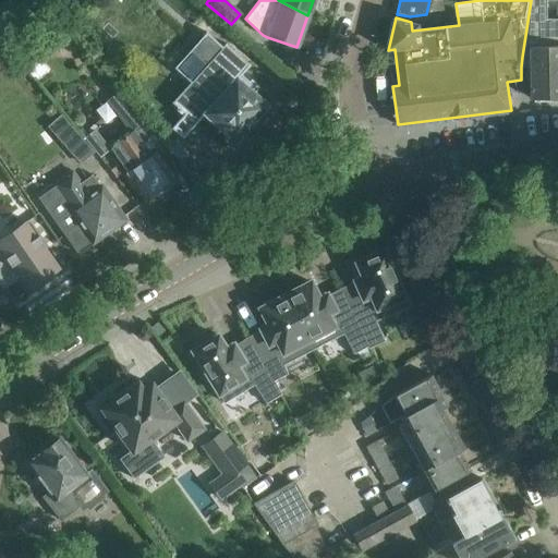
[(557,0),(531,0),(522,57),(521,67),(533,67),(533,98),(557,98),(557,0)]
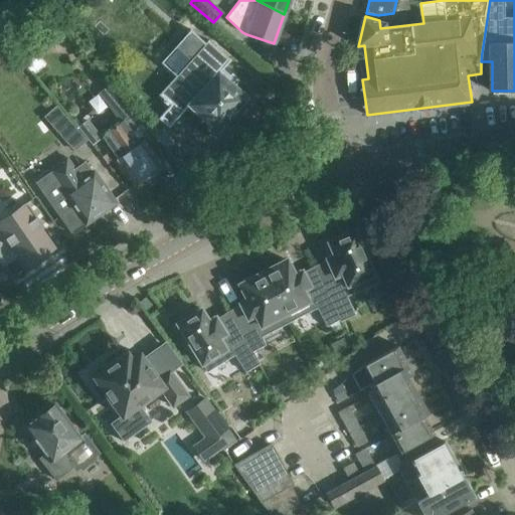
[(44,10),(6,39),(35,75),(46,65),(42,61),(32,49),(45,37),(53,46),(64,35),(44,10)]
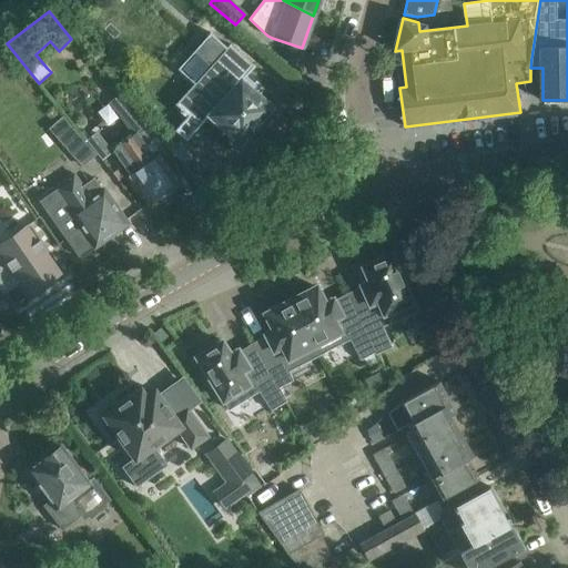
[(193,82),(174,103),(180,109),(178,111),(183,115),(185,113),(186,115),(194,122),(205,110),(210,113),(209,114),(237,141),(239,140),(241,141),(241,140),(244,140),(252,131),(252,128),(251,127),(269,107),(256,95),(262,91),(245,75),(253,66),(229,43),(225,47),(209,31),(205,36),(205,37),(176,68),(193,82)]
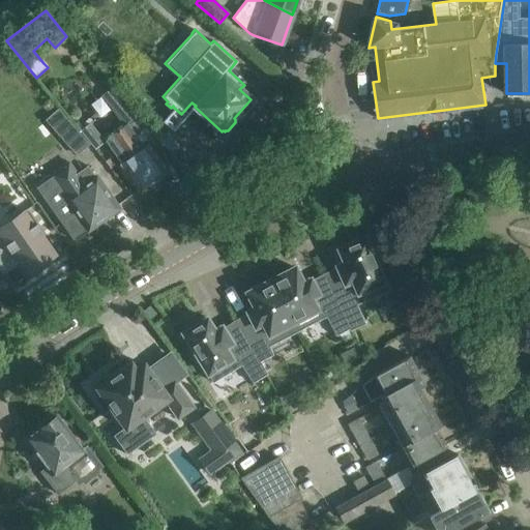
[(112,87),(100,96),(111,109),(122,124),(107,136),(110,141),(106,143),(120,163),(119,164),(140,193),(165,175),(167,173),(165,170),(146,144),(144,146),(128,124),(138,118),(112,87)]
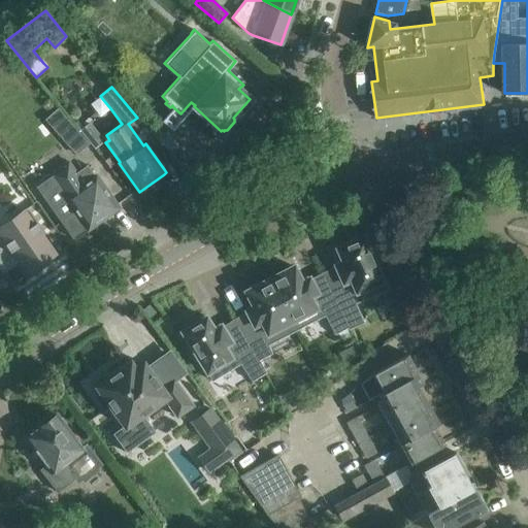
[(80,130),(95,149),(104,140),(90,122),(80,130)]
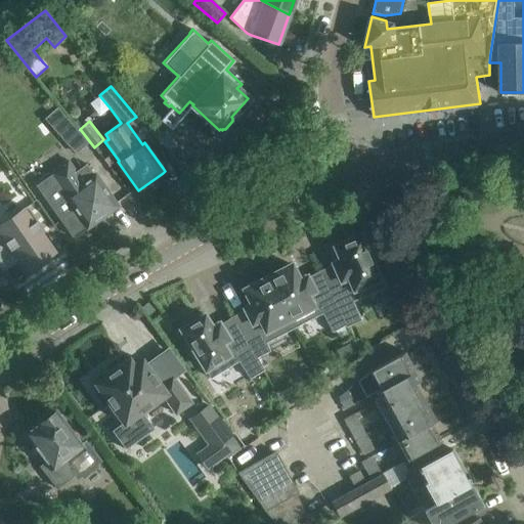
[(78,129),(64,140),(76,154),(89,142),(78,129)]
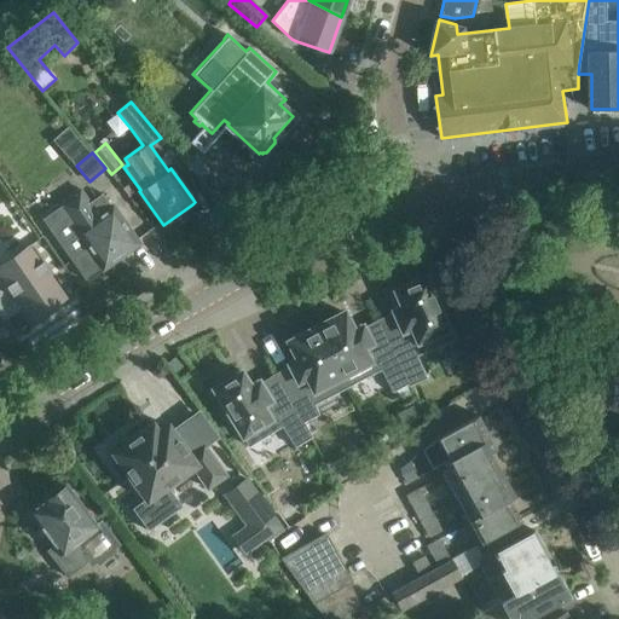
[(186,166),(198,177),(207,167),(195,156),(186,166)]
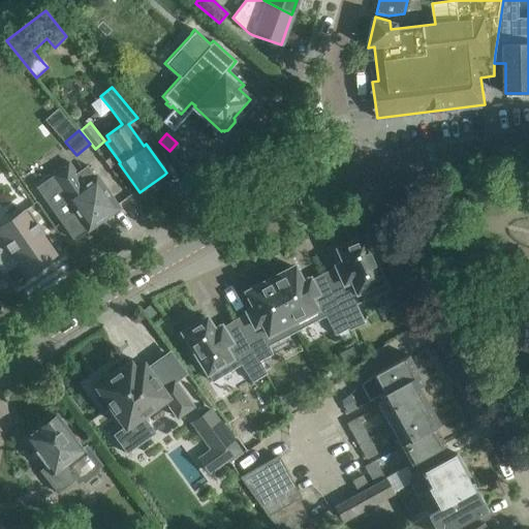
[(42,180),(35,185),(61,221),(72,237),(87,227),(88,228),(117,208),(107,194),(110,194),(97,177),(96,178),(95,177),(95,178),(84,185),(75,174),(67,162),(60,166),(42,180)]
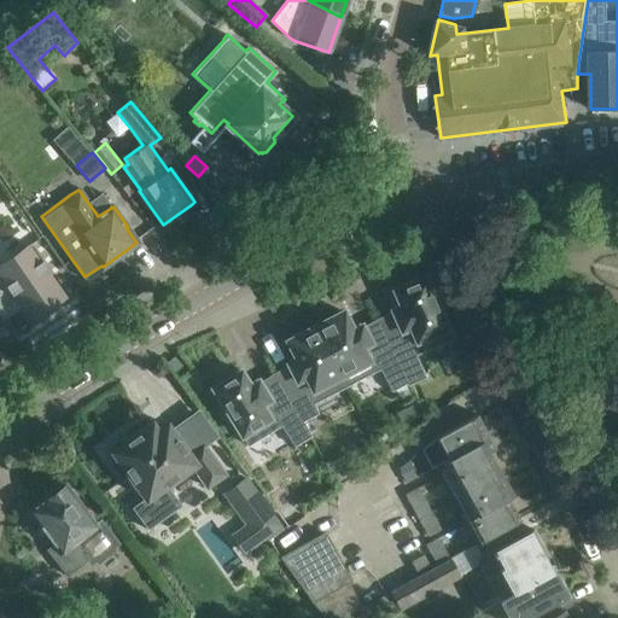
[(0,318),(1,321),(4,320),(3,319),(21,305),(24,312),(24,310),(28,315),(38,309),(39,312),(63,296),(46,270),(48,269),(41,261),(40,261),(28,244),(27,245),(0,262),(0,318)]
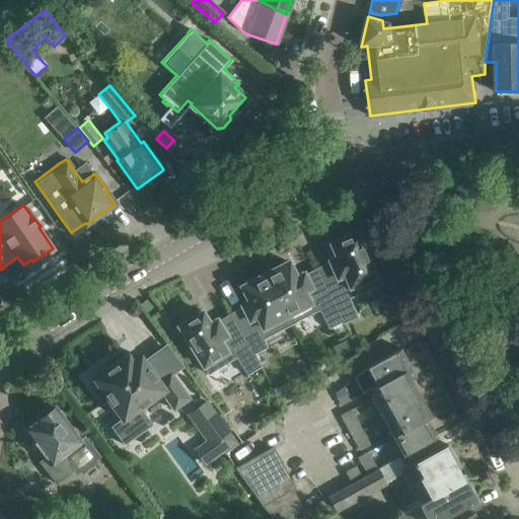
[(342,321),(341,321),(342,323),(357,317),(349,298),(378,285),(368,262),(371,261),(365,245),(362,246),(356,232),(330,243),(337,257),(328,261),(329,263),(316,269),(342,321)]
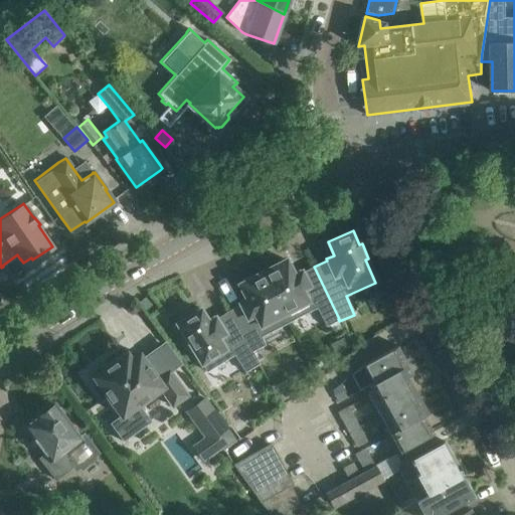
[(289,322),(316,307),(326,326),(338,319),(339,319),(314,267),(301,273),(301,271),(293,275),(286,260),(281,262),(279,260),(265,267),(266,270),(262,272),(289,322)]
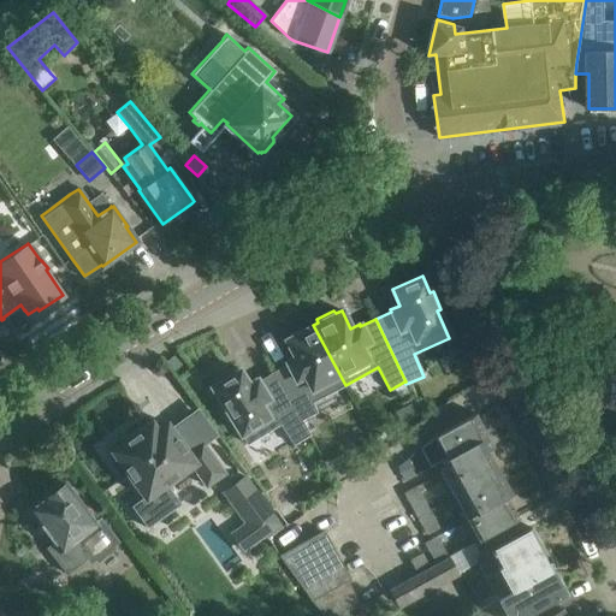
[(317,412),(312,403),(345,385),(313,325),(285,339),(295,357),(286,362),(288,365),(272,373),(300,421),(301,420),(317,412)]
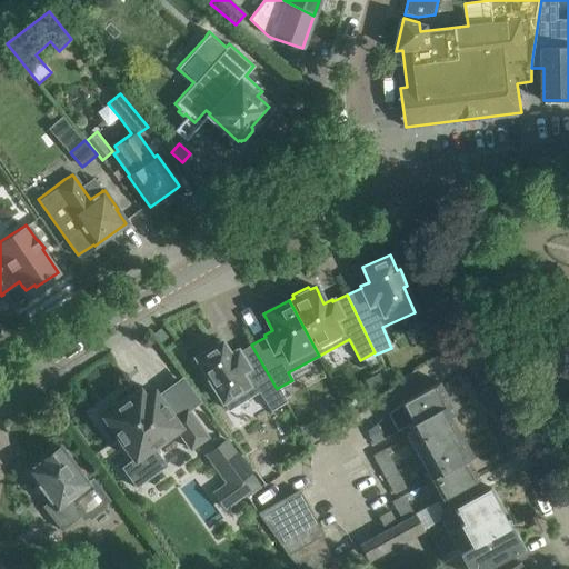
[(229,355),(221,341),(216,345),(213,341),(198,351),(200,355),(195,357),(203,371),(201,373),(210,389),(213,387),(228,410),(259,391),(270,410),(286,401),(278,388),(277,389),(251,345),(238,352),(237,350),(229,355)]
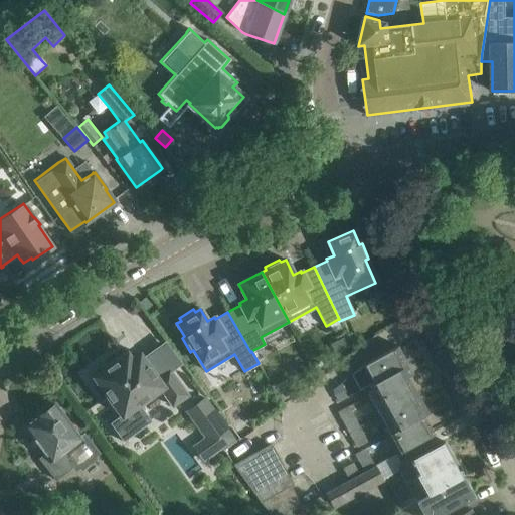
[(341,356),(353,350),(346,336),(334,343),(341,356)]
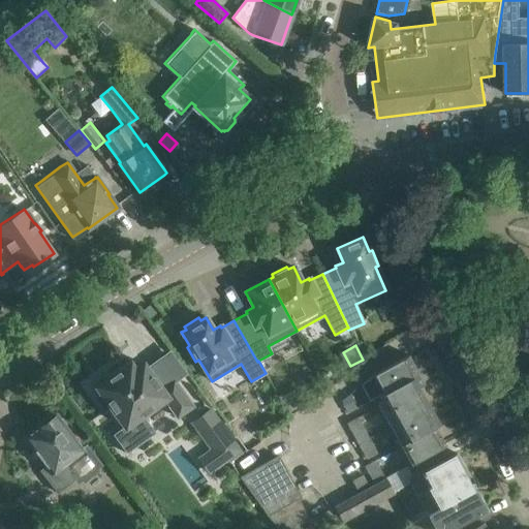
[(373,374),(383,393),(386,397),(421,378),(408,354),(373,374)]
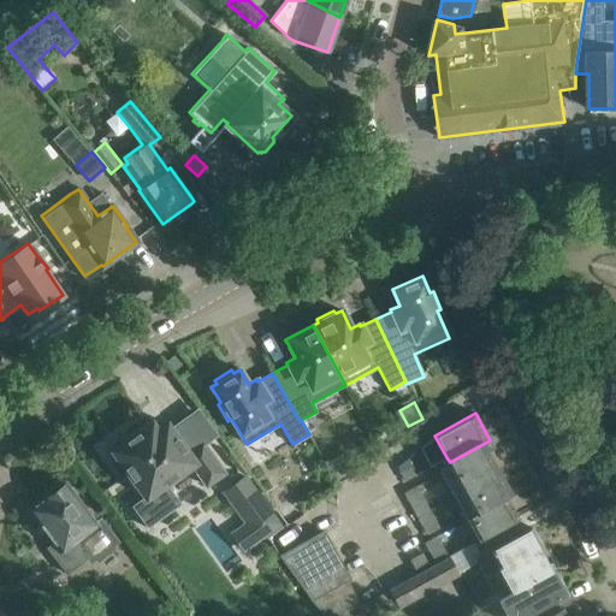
[(106,450),(106,451),(106,452),(106,454),(107,455),(108,456),(110,457),(111,457),(112,457),(112,458),(113,458),(114,458),(114,457),(116,457),(117,457),(144,496),(129,507),(144,528),(164,515),(179,503),(165,483),(191,463),(191,465),(206,484),(223,472),(200,440),(191,446),(185,451),(166,424),(157,431),(150,422),(128,439),(126,438),(125,437),(124,437),(123,437),(122,437),(120,437),(119,437),(119,438),(118,438),(108,445),(107,446),(107,448),(106,448),(106,449),(106,450)]
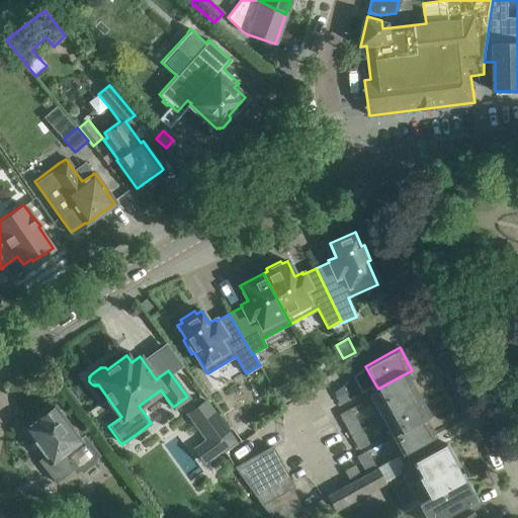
[(412,370),(378,389),(375,384),(370,387),(384,412),(418,394),(410,379),(415,375),(412,370)]
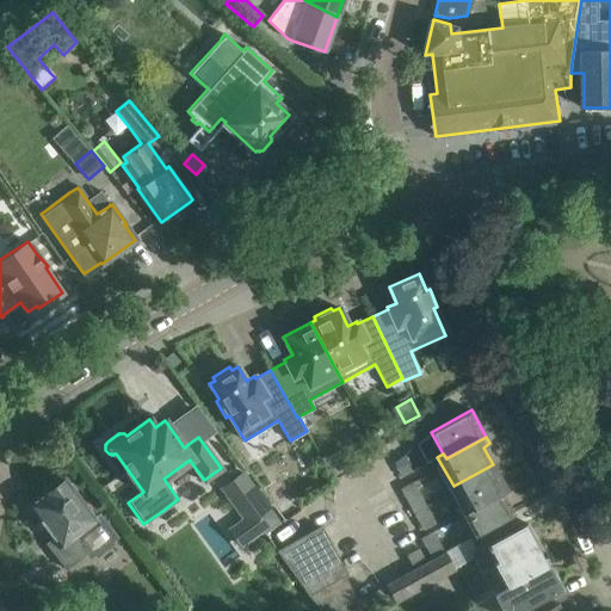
[(406,462),(396,467),(402,476),(412,471),(406,462)]
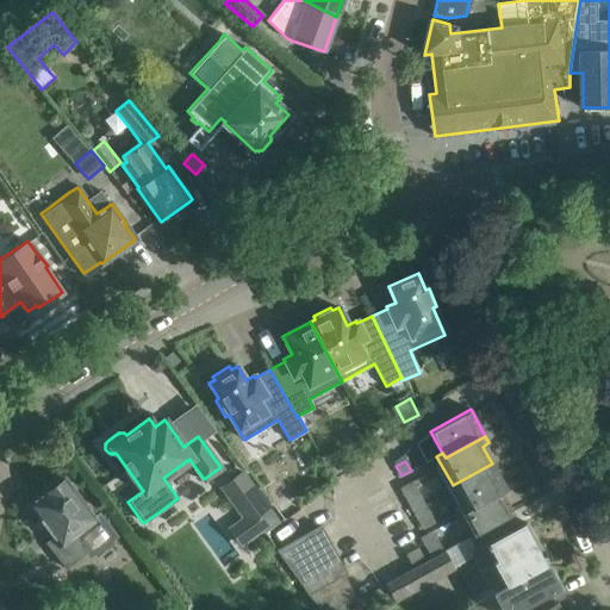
[(466,509),(500,490),(500,491),(506,487),(492,464),(453,485),(466,509)]
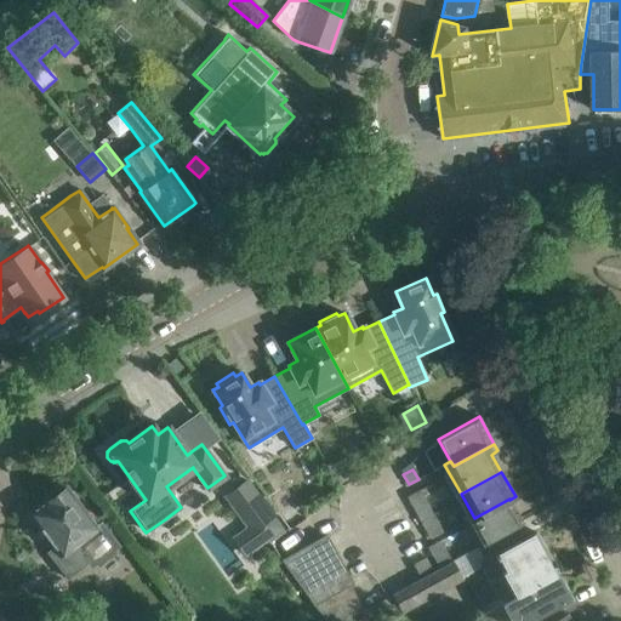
[(248,478),(223,496),(245,528),(260,547),(268,541),(269,542),(284,533),(283,530),(284,529),(248,478)]
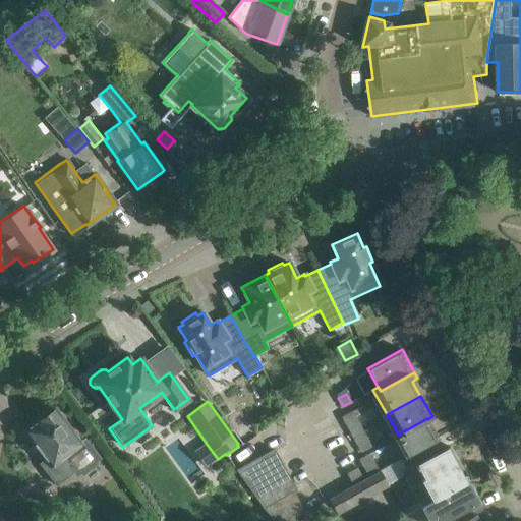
[(84,438),(80,442),(55,409),(53,411),(48,410),(41,415),(41,419),(25,431),(35,444),(34,444),(45,459),(40,463),(56,484),(71,472),(76,478),(80,474),(82,477),(99,464),(97,462),(101,459),(84,438)]
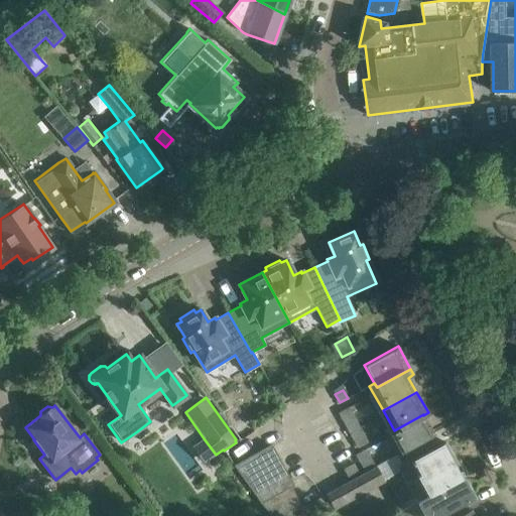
[(349,407),(344,409),(338,412),(358,447),(368,441),(349,407)]
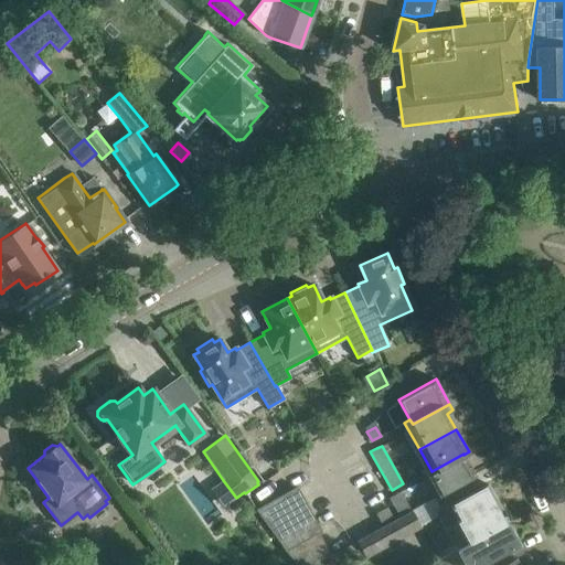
[(475,475),(464,455),(464,454),(432,471),(426,475),(438,496),(475,475)]
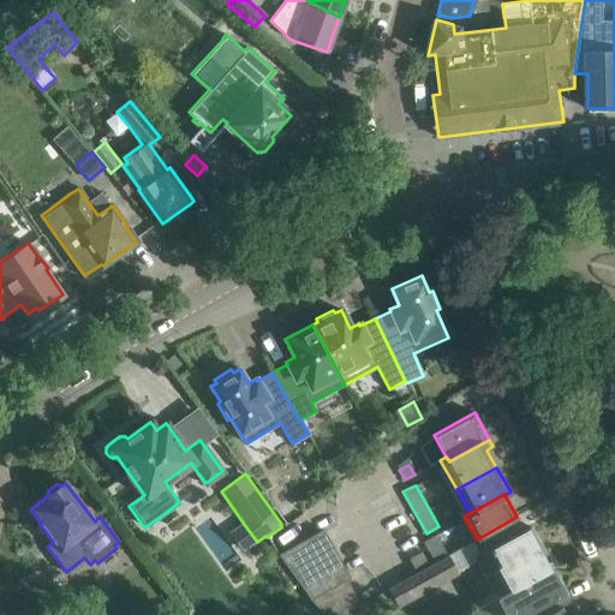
[(302,512),(294,500),(278,508),(285,521),(302,512)]
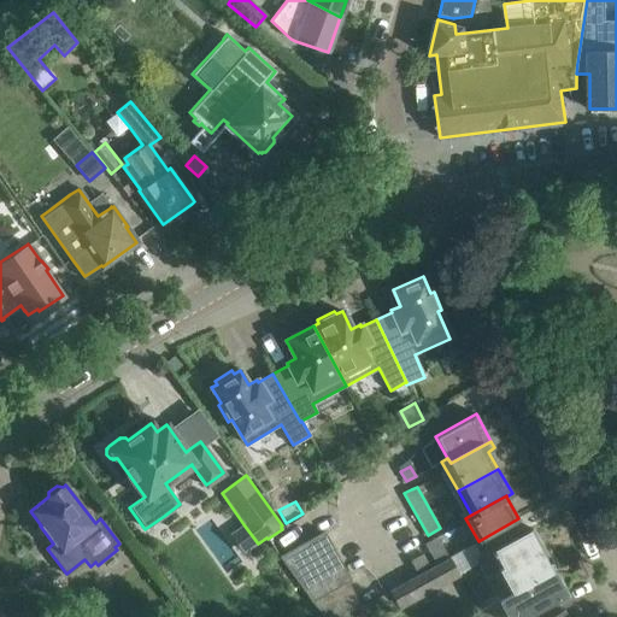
[(475,559),(499,600),(554,569),(553,568),(556,568),(556,565),(554,563),(554,560),(553,558),(552,557),(551,554),(548,553),(546,552),(545,552),(530,526),(510,538),(511,540),(475,559)]
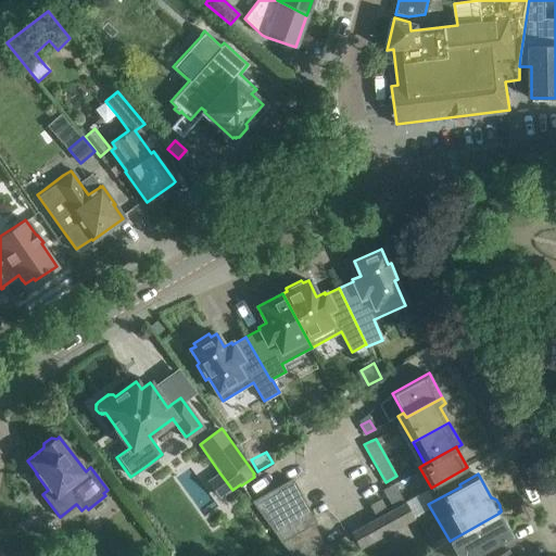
[(292,479),(254,500),(252,501),(290,555),(318,555),(326,552),(324,548),(326,547),(314,525),(316,522),(292,479)]
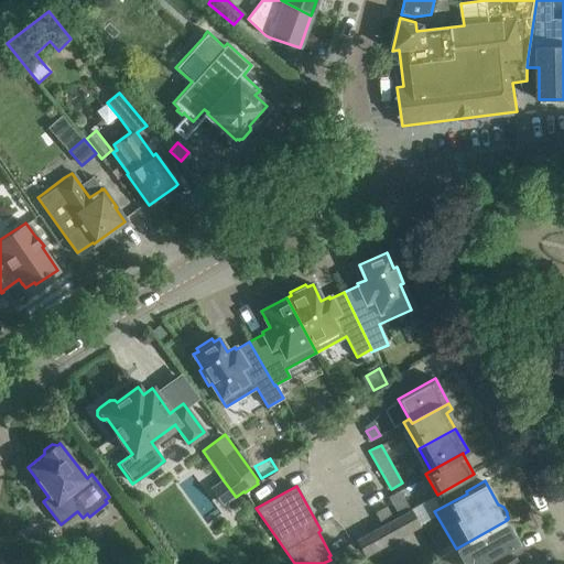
[(400,490),(393,494),(388,497),(399,516),(410,509),(400,490)]
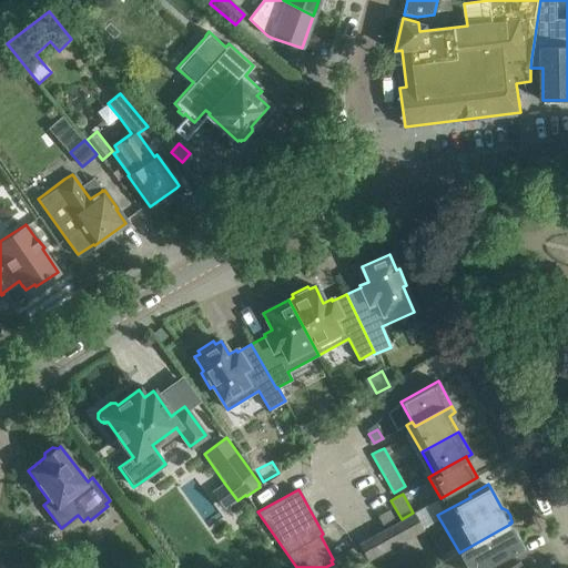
[(377,516),(384,529),(395,523),(388,509),(377,516)]
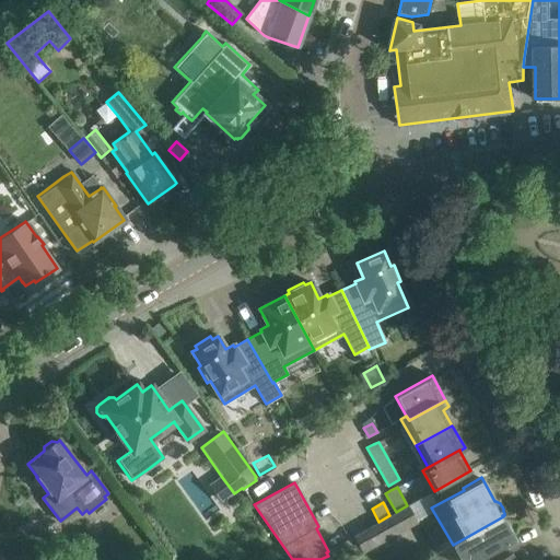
[(362,551),(416,522),(407,505),(396,512),(389,515),(378,522),(354,536),(362,551)]
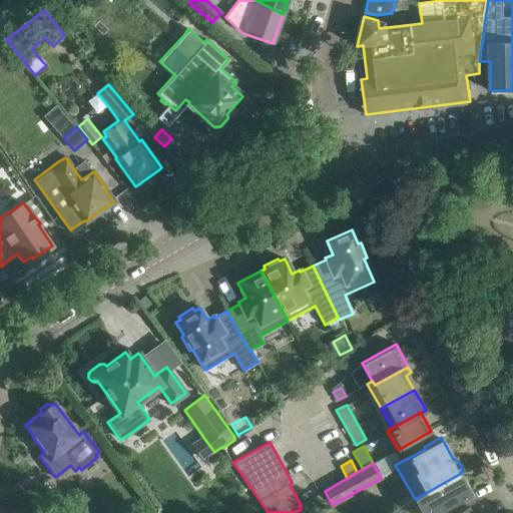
[(434,512),(454,503),(453,501),(471,492),(461,473),(415,499),(398,508),(400,512),(434,512)]
